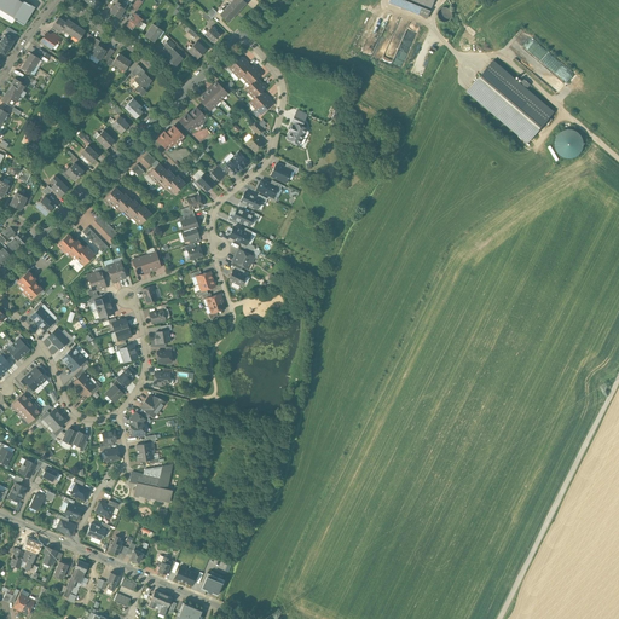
[(24,1),(23,4),(17,0),(0,0),(0,16),(12,23),(15,19),(23,25),(34,9),(29,6),(30,5),(24,1)]
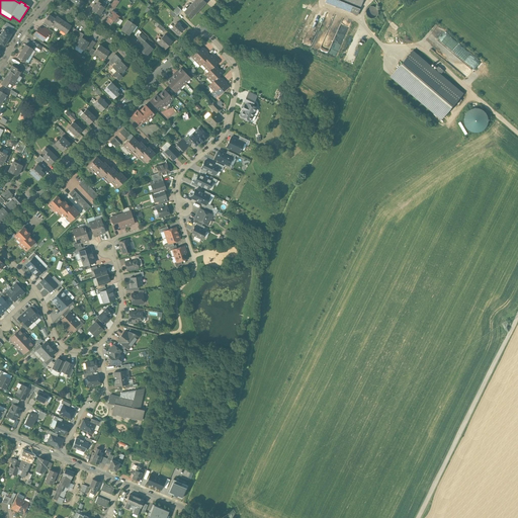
[(117,0),(114,0),(113,1),(110,6),(114,8),(119,1),(117,0)]
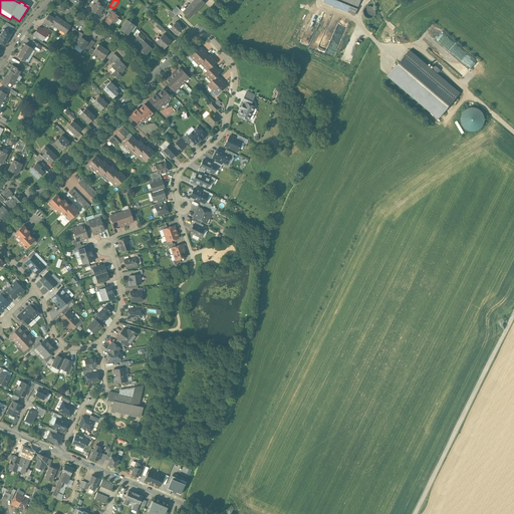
[(204,3),(201,0),(193,0),(190,4),(197,10),(204,3)]
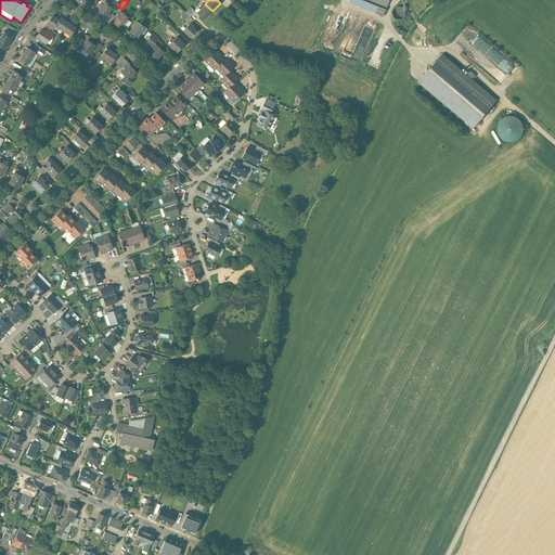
[(349,0),(349,2),(384,16),(389,0),(349,0)]
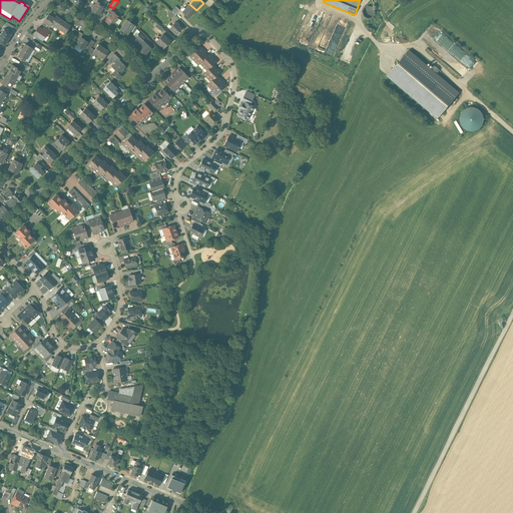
[(93,7),(91,10),(98,14),(103,7),(100,5),(101,4),(97,1),(94,4),(92,6),(93,7)]
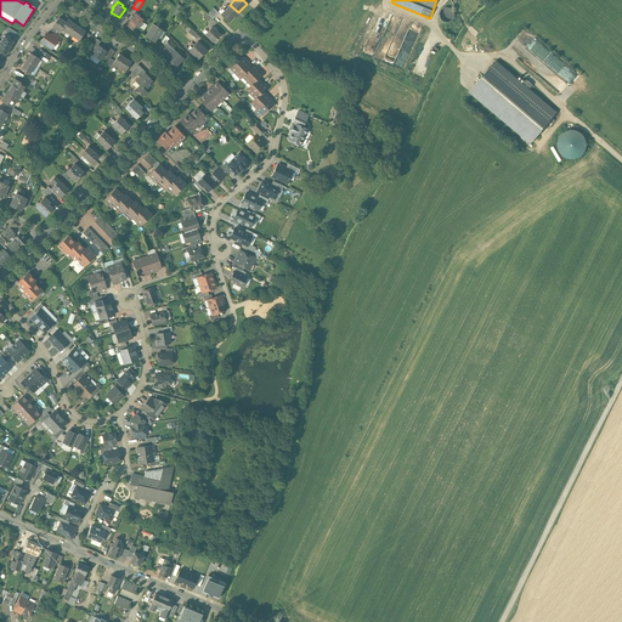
[(230,5),(221,15),(230,22),(238,12),(230,5)]
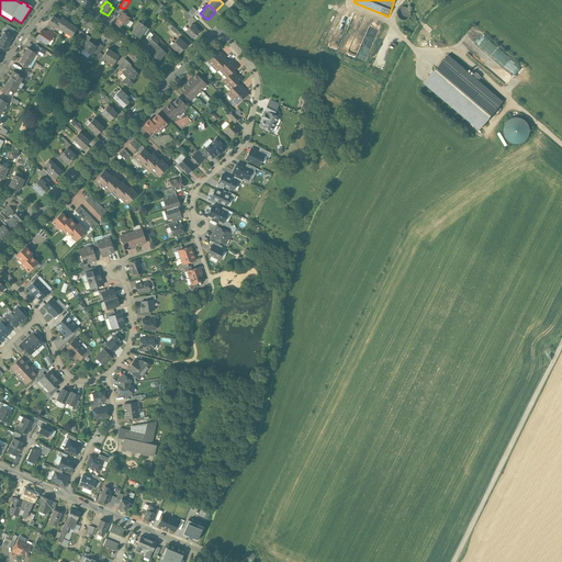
[(198,11),(193,7),(188,12),(192,17),(198,11)]
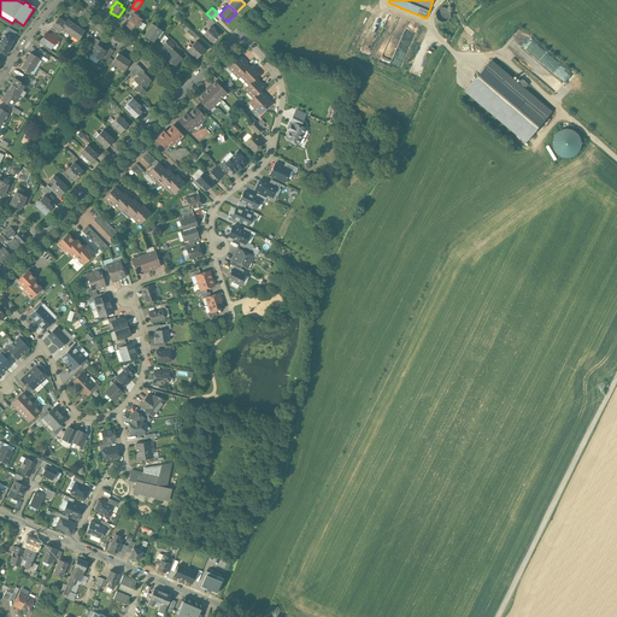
[(206,13),(204,12),(201,15),(209,22),(211,18),(206,13)]
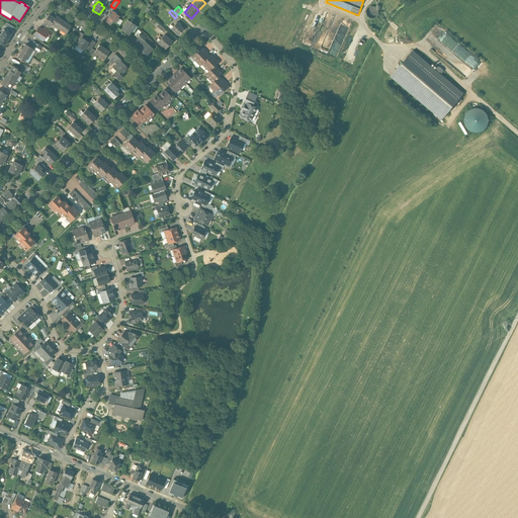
[(112,11),(106,21),(110,24),(113,20),(116,22),(118,18),(119,19),(119,18),(118,17),(119,16),(112,11)]
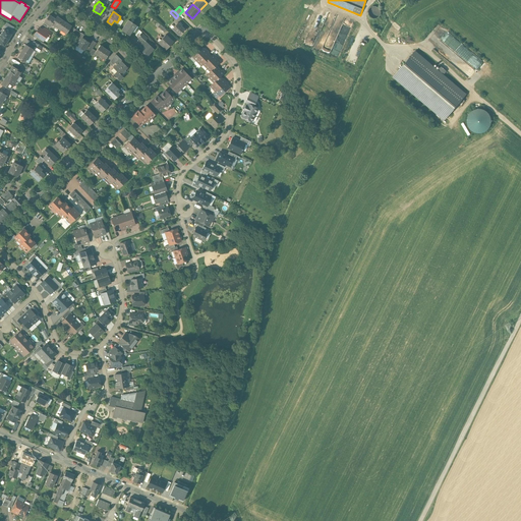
[(52,24),(55,18),(49,14),(44,22),(50,26),(52,24)]
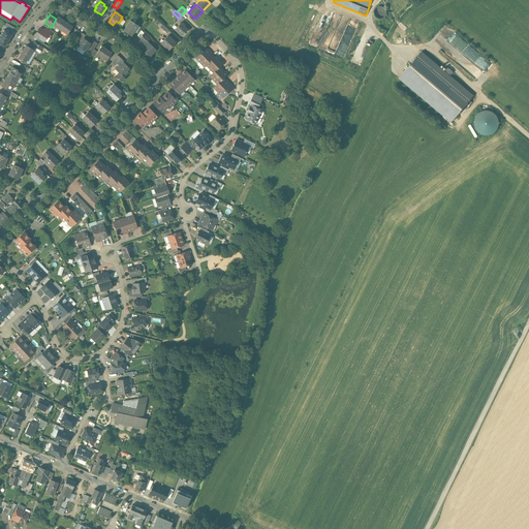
[(56,19),(53,25),(61,30),(66,22),(58,17),(56,19)]
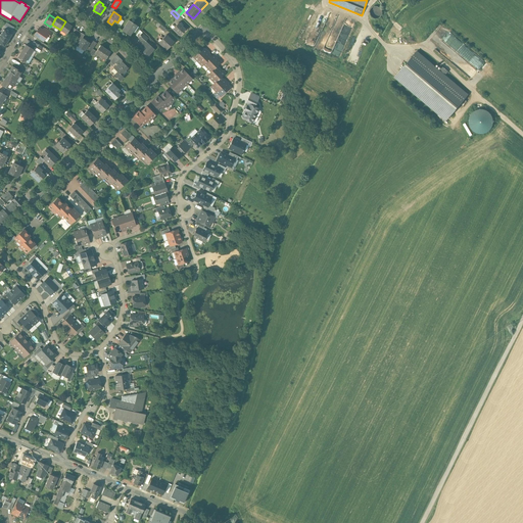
[(137,25),(129,19),(123,30),(130,35),(137,25)]
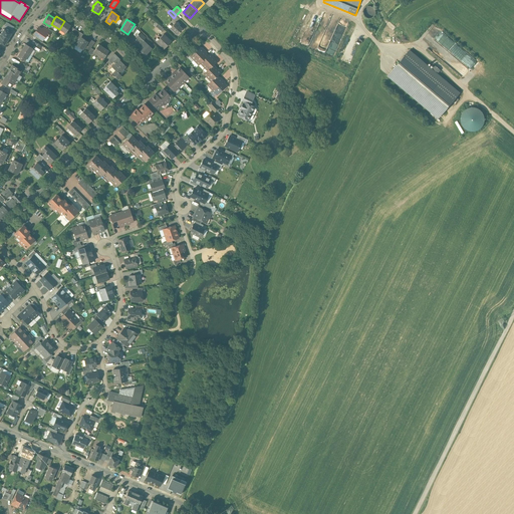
[(70,25),(64,21),(59,29),(65,33),(70,25)]
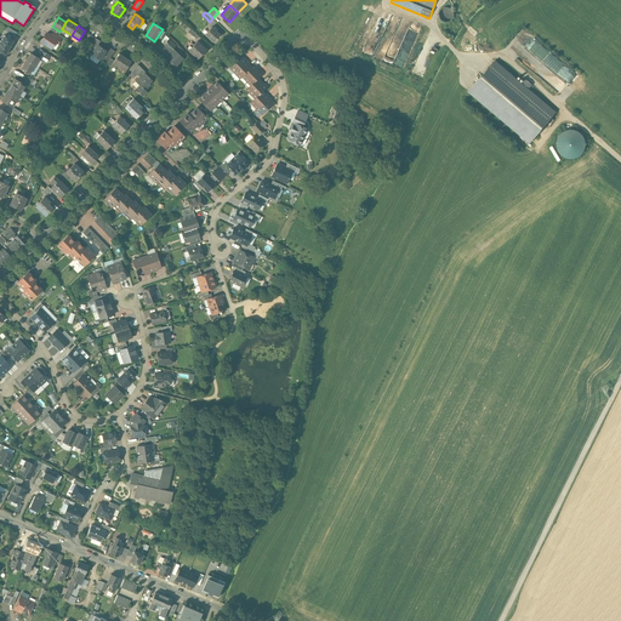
[(221,34),(212,27),(205,34),(212,41),(216,38),(217,39),(221,34)]
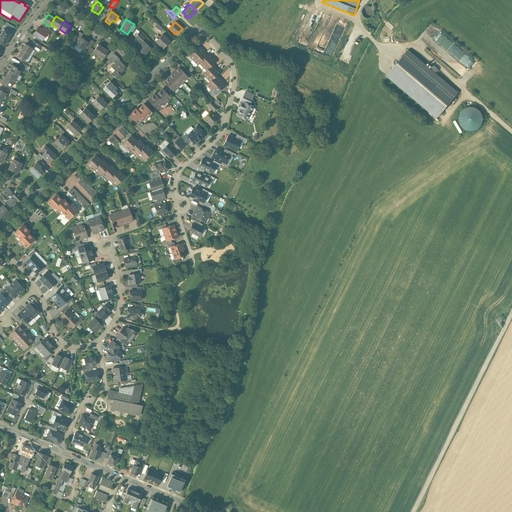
[(38,27),(33,34),(38,37),(42,40),(46,34),(47,33),(43,30),(38,27)]
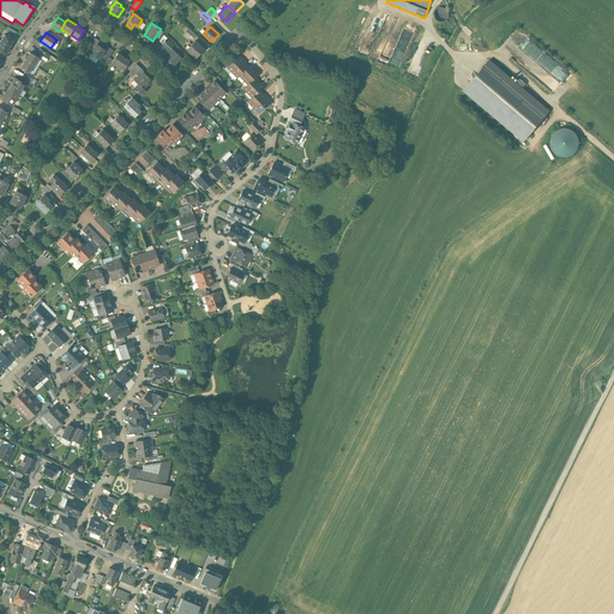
[(61,37),(53,32),(52,36),(56,40),(55,41),(58,43),(61,37)]
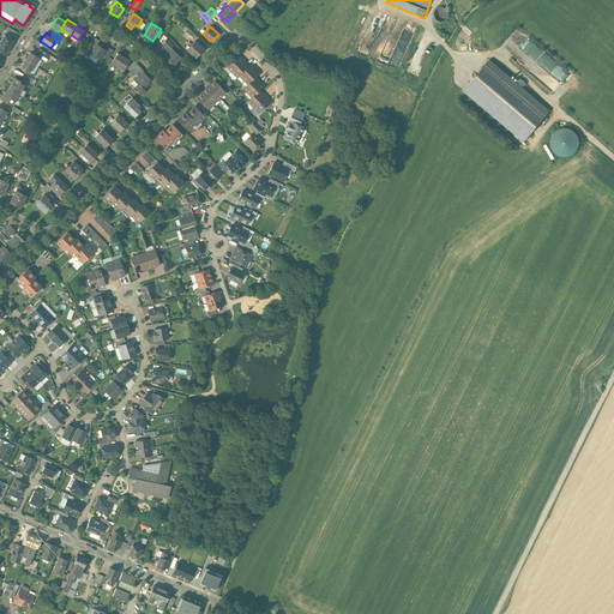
[(95,38),(88,34),(84,38),(91,44),(95,38)]
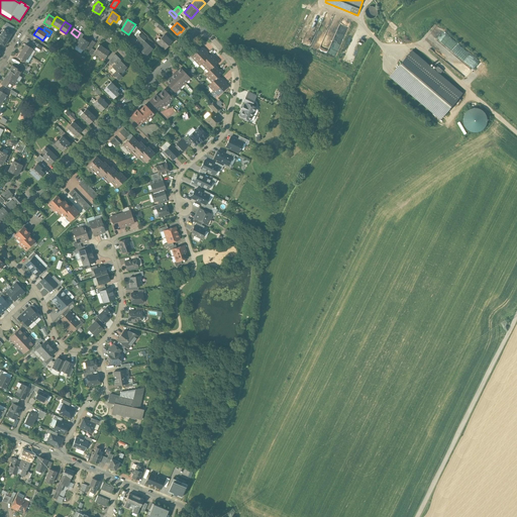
[(11,34),(4,29),(1,34),(8,39),(11,34)]
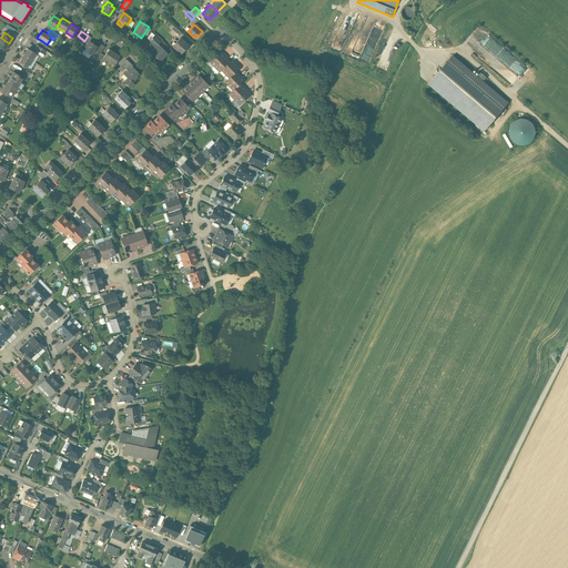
[(163,49),(158,44),(161,41),(155,36),(151,41),(153,43),(149,49),(158,57),(156,58),(158,59),(158,58),(160,61),(168,53),(162,49),(163,49)]
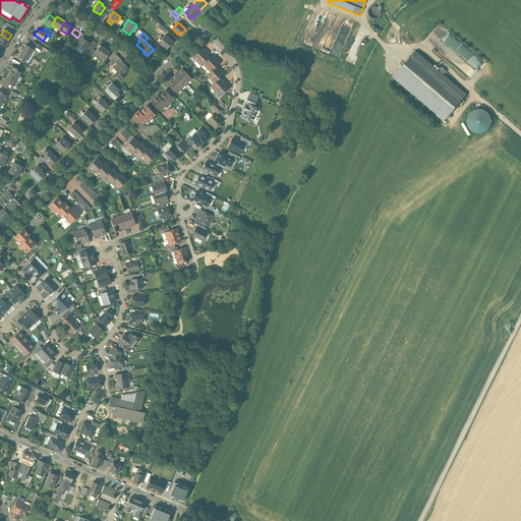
[(8,40),(1,35),(0,36),(0,44),(4,47),(8,40)]
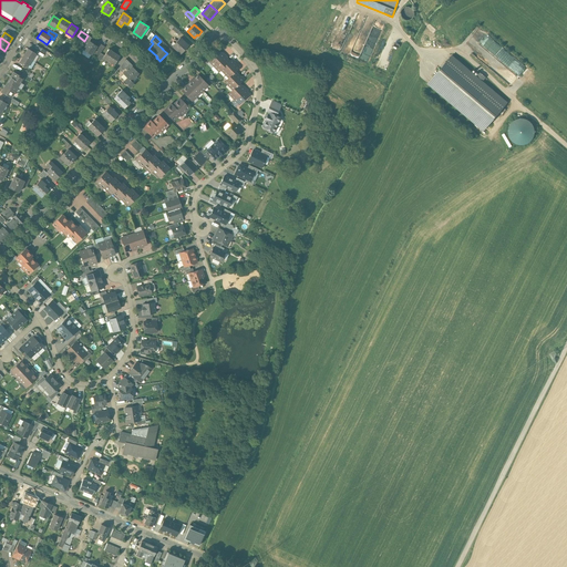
[(181,38),(173,45),(181,53),(188,45),(181,38)]
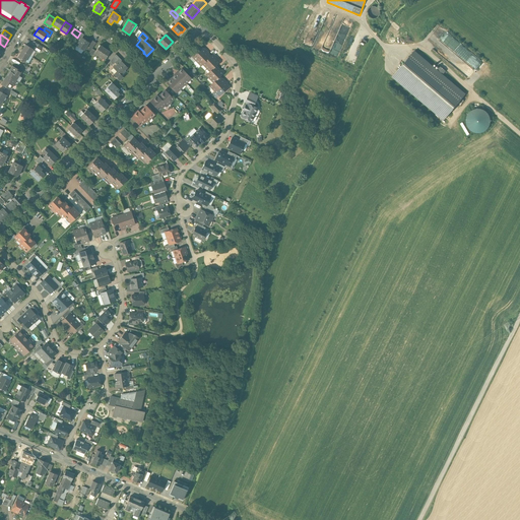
[(82,38),(81,38),(80,40),(76,46),(83,50),(87,45),(88,42),(82,38)]
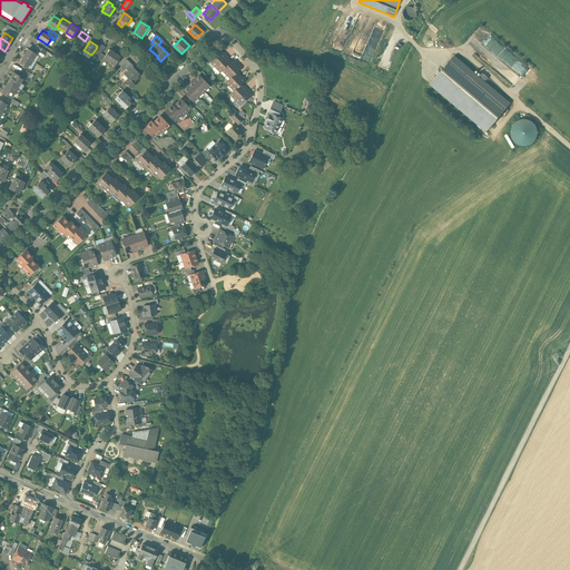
[(99,42),(97,46),(96,49),(98,51),(96,55),(99,56),(101,53),(106,47),(99,42)]
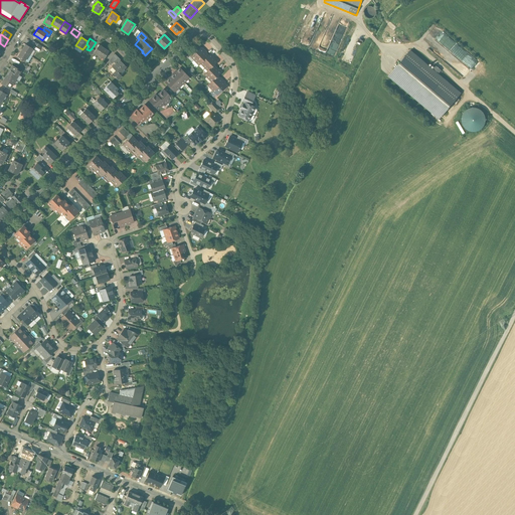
[(32,49),(25,44),(21,50),(29,54),(32,49)]
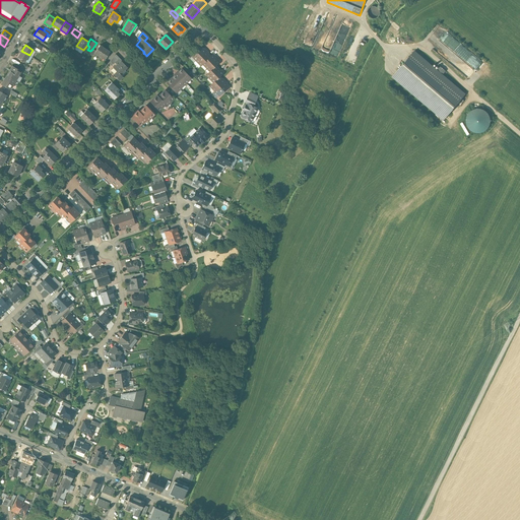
[(110,52),(100,45),(95,51),(94,53),(103,58),(105,56),(106,57),(110,52)]
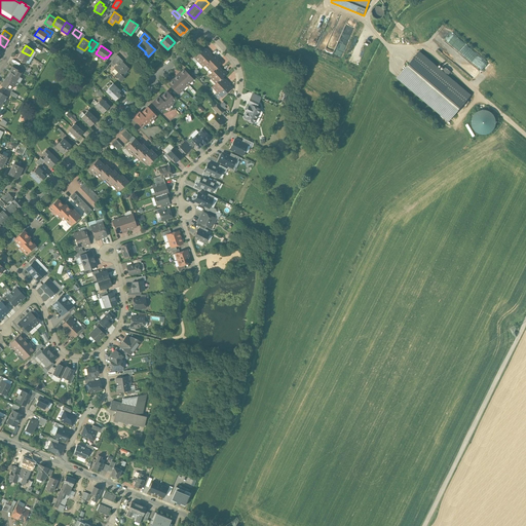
[(202,47),(193,57),(198,62),(204,55),(201,53),(205,49),(202,47)]
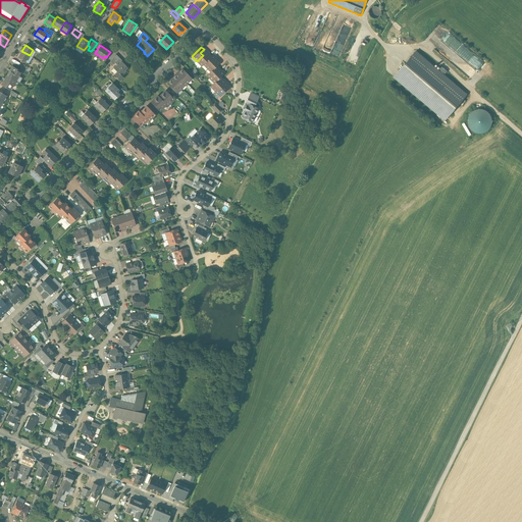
[(30,55),(21,51),(17,58),(24,62),(30,55)]
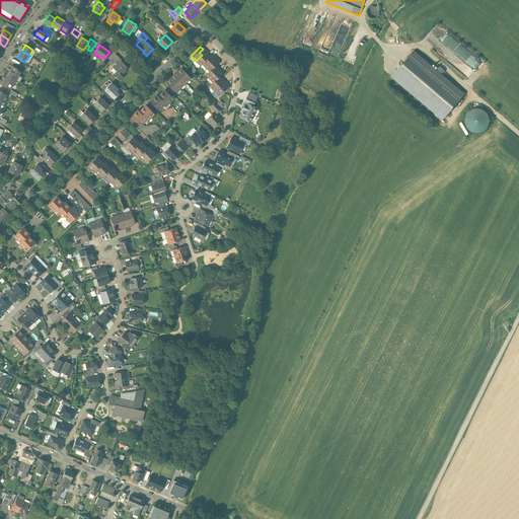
[(391,76),(442,120),(464,94),(441,74),(436,70),(414,51),(391,76)]
